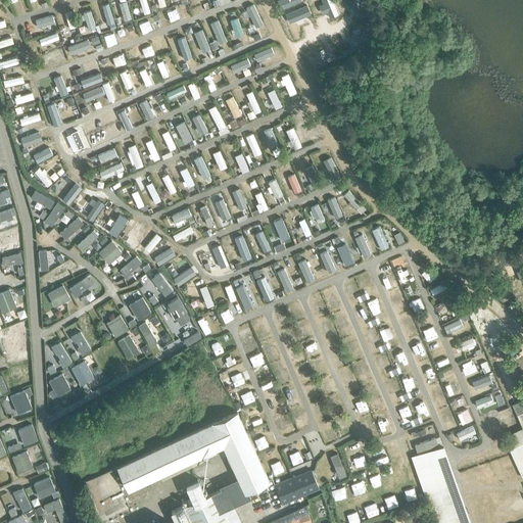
[(131,18),(125,0),(120,0),(119,0),(120,4),(117,4),(119,8),(121,8),(124,20),(131,18)]
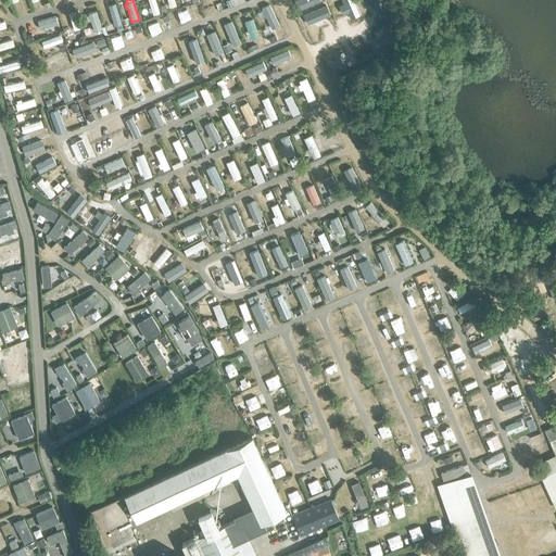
[(160,12),(155,0),(148,0),(151,8),(149,9),(150,12),(152,12),(153,14),(160,12)]
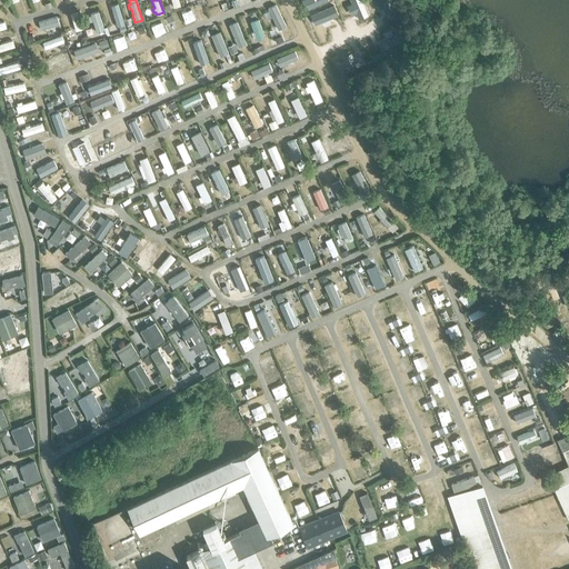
[(340,28),(328,0),(300,0),(315,38),(340,28)]
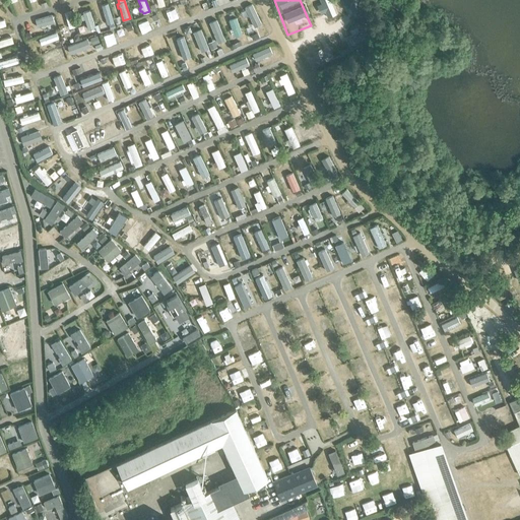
[(341,6),(343,12),(361,6),(359,1),(341,6)]
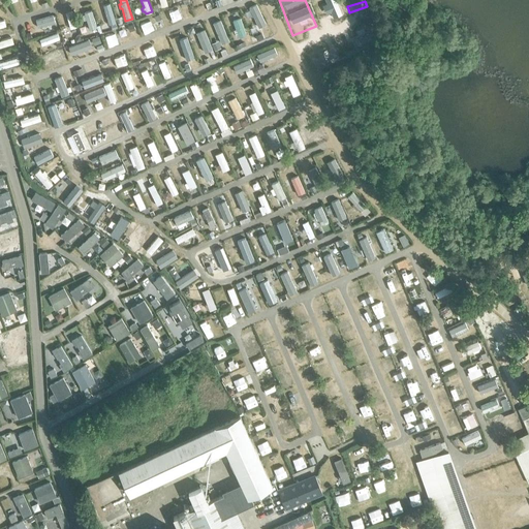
[(116,23),(110,3),(103,5),(110,25),(116,23)]
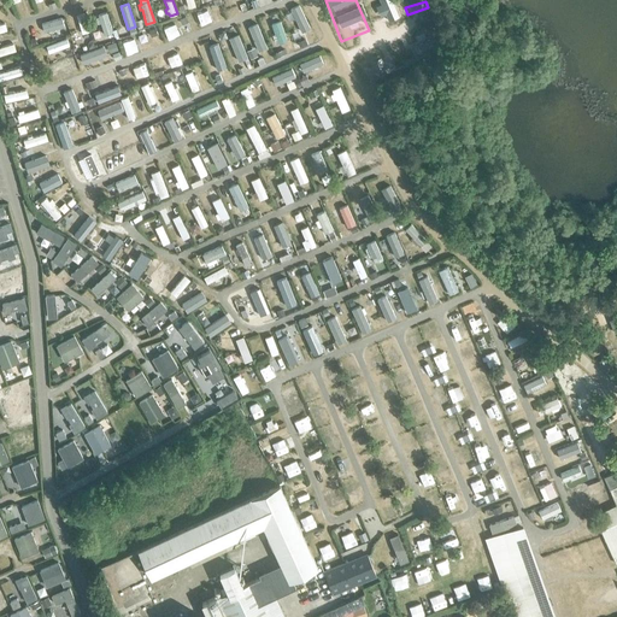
[(113,31),(107,12),(98,15),(104,35),(113,31)]
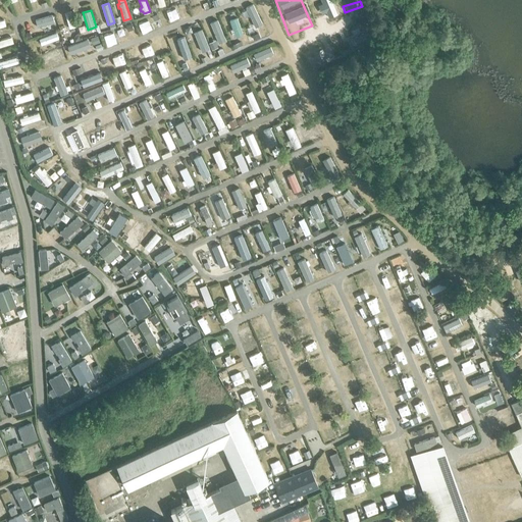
[(347,16),(349,22),(366,16),(364,10),(347,16)]
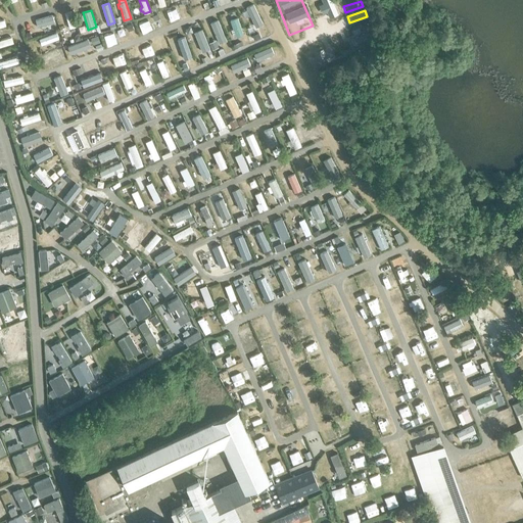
[(65,13),(69,29),(76,27),(72,11),(65,13)]
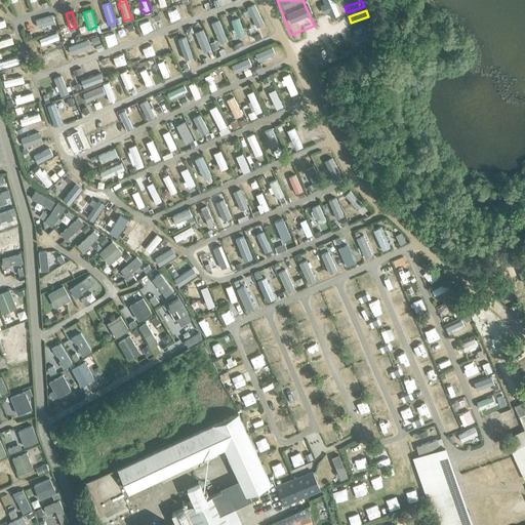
[(36,21),(38,28),(54,23),(52,15),(36,21)]
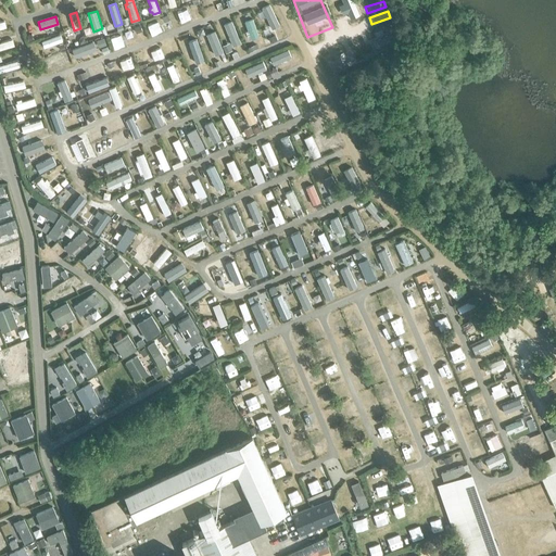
[(350,20),(357,38),(363,35),(356,17),(350,20)]
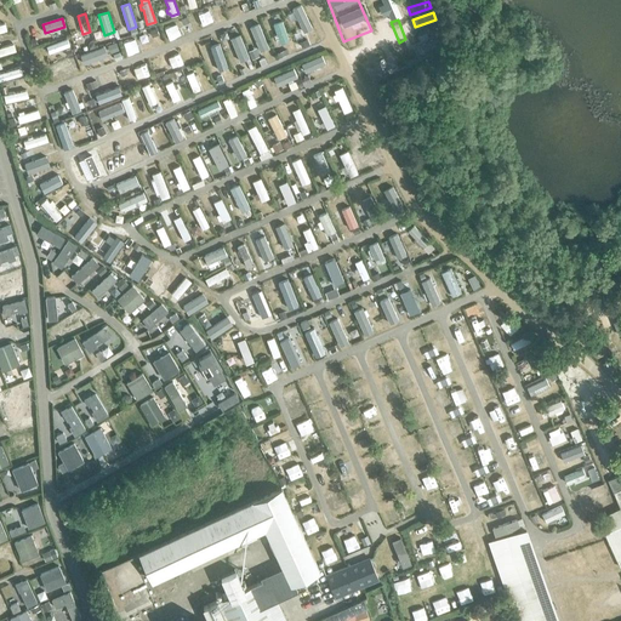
[(123,41),(127,57),(134,55),(129,39),(123,41)]
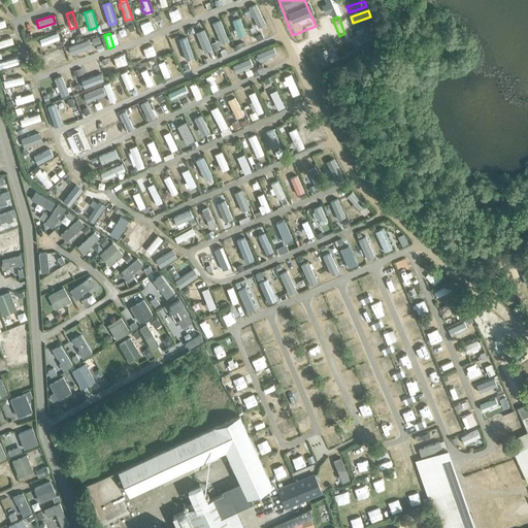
[(303,42),(306,50),(326,40),(322,33),(310,39),(308,37),(305,38),(306,41),(303,42)]
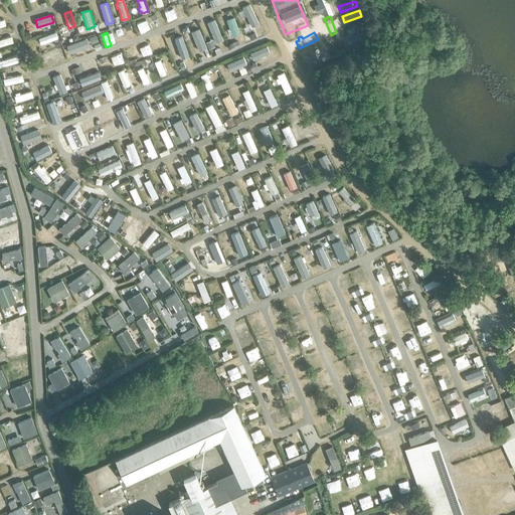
[(56,33),(36,39),(38,44),(48,41),(49,44),(54,42),(53,40),(57,38),(56,33)]
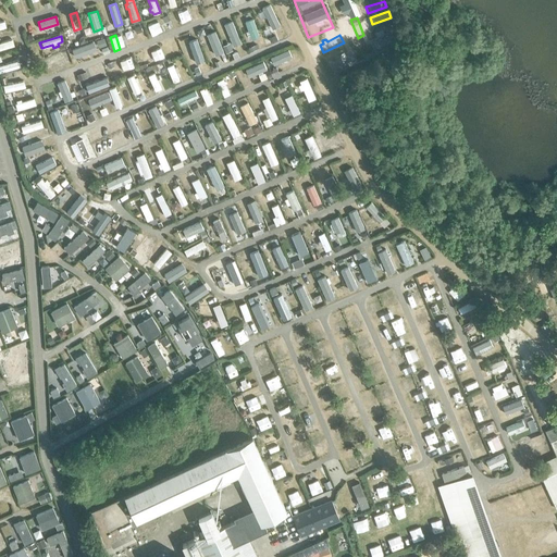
[(398,36),(381,44),(383,49),(400,41),(398,36)]
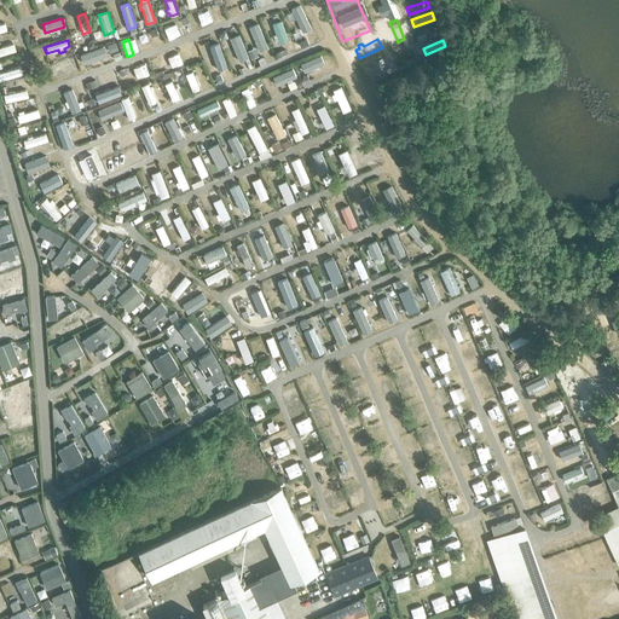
[(0,47),(0,55),(16,51),(13,44),(0,47)]
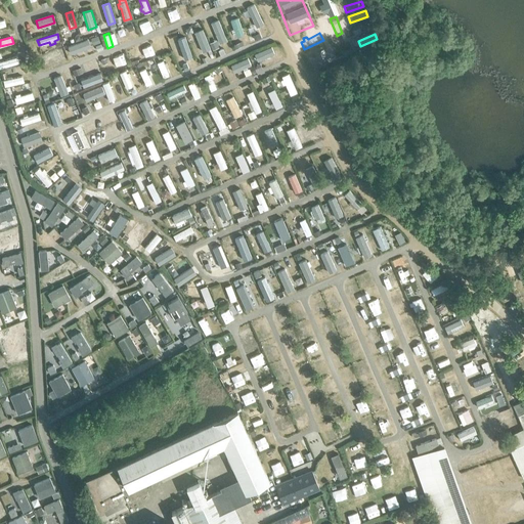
[(340,41),(323,49),(325,54),(343,47),(340,41)]
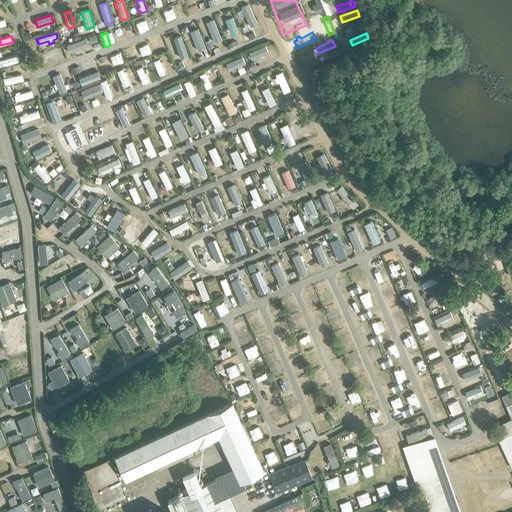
[(188,46),(195,60),(200,58),(194,44),(188,46)]
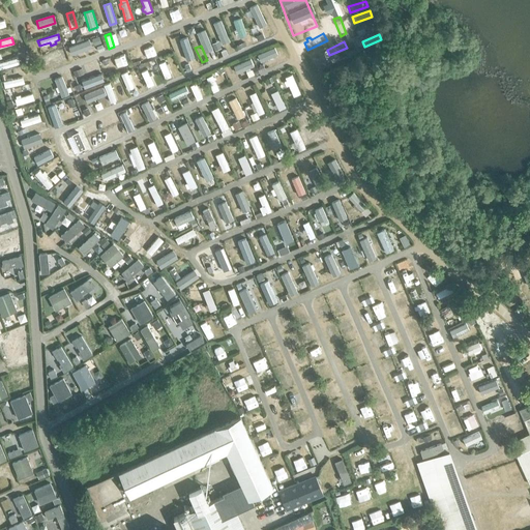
[(64,51),(47,57),(49,62),(66,56),(64,51)]
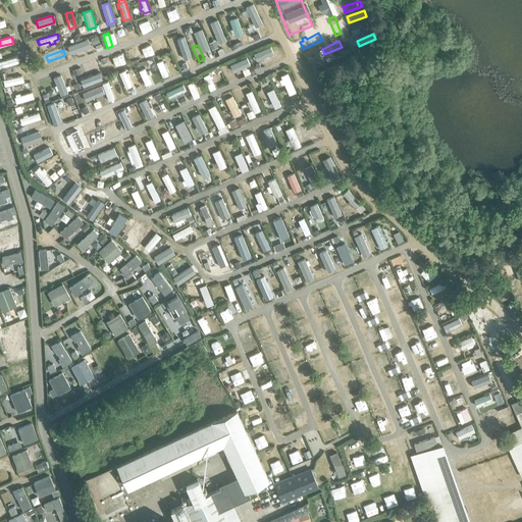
[(174,55),(181,69),(187,66),(183,58),(185,57),(183,53),(180,54),(179,52),(174,55)]
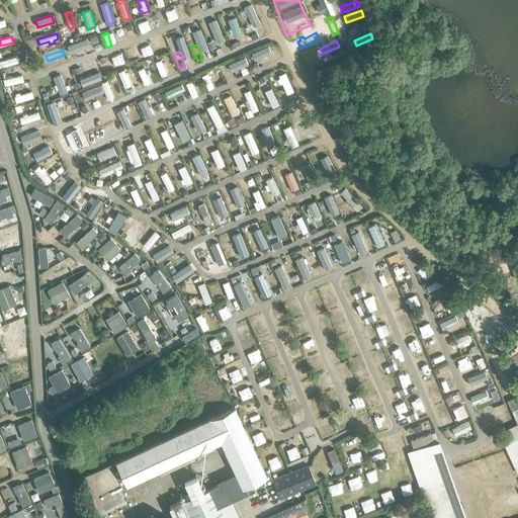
[(0,67),(19,62),(17,56),(0,61),(0,67)]
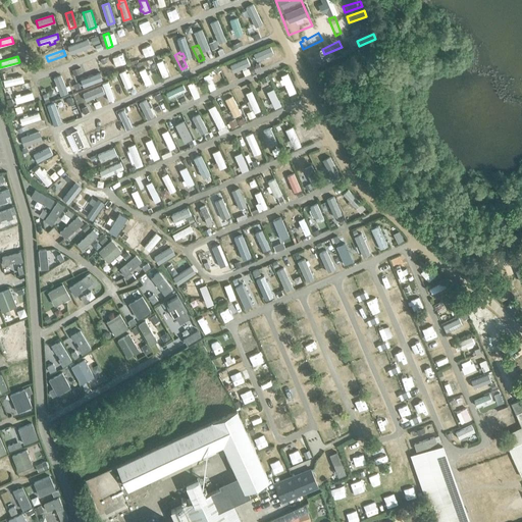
[(157,63),(163,77),(168,75),(165,67),(168,66),(166,62),(163,63),(162,60),(157,63)]
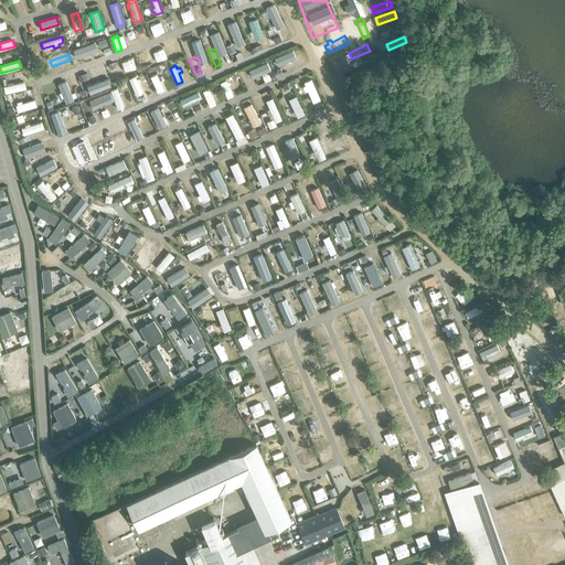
[(150,77),(158,93),(164,89),(157,74),(150,77)]
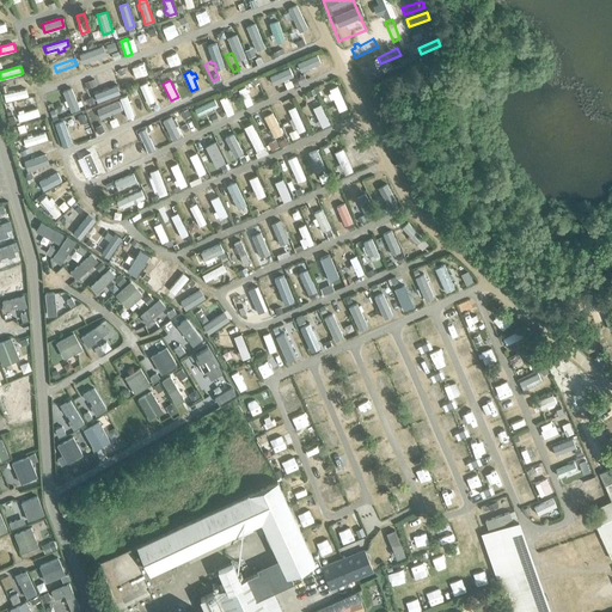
[(140,85),(147,104),(154,101),(150,90),(152,89),(151,85),(148,86),(147,83),(140,85)]
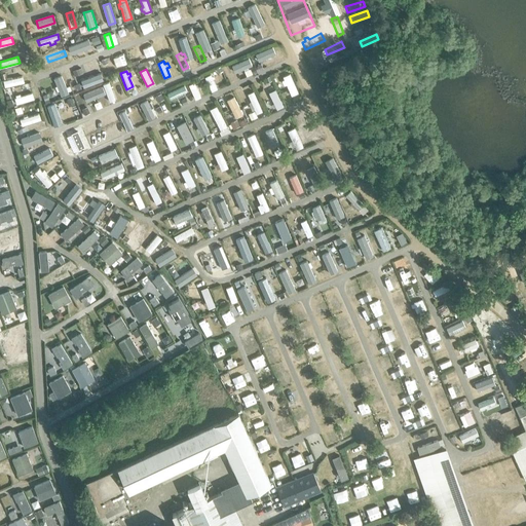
[(204,77),(212,91),(218,89),(211,74),(204,77)]
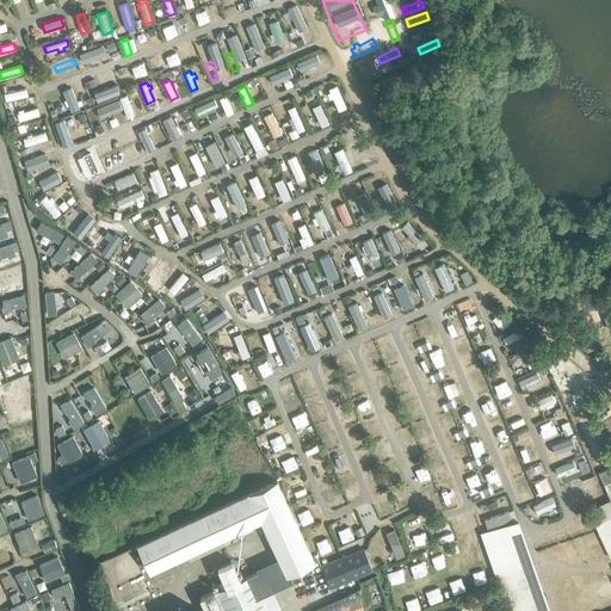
[(328,90),(339,111),(346,107),(337,86),(328,90)]
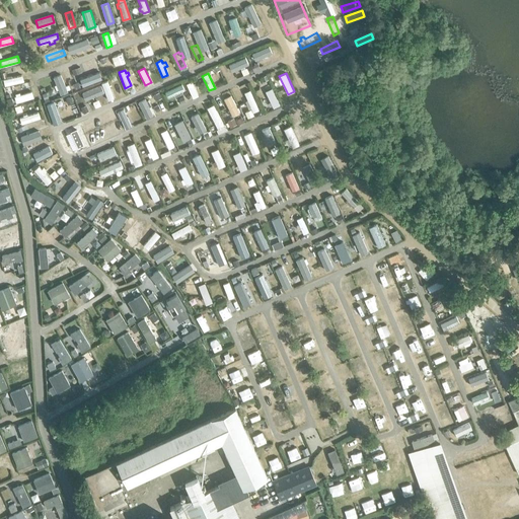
[(3,80),(5,86),(23,81),(22,75),(12,78),(11,76),(7,77),(7,79),(3,80)]
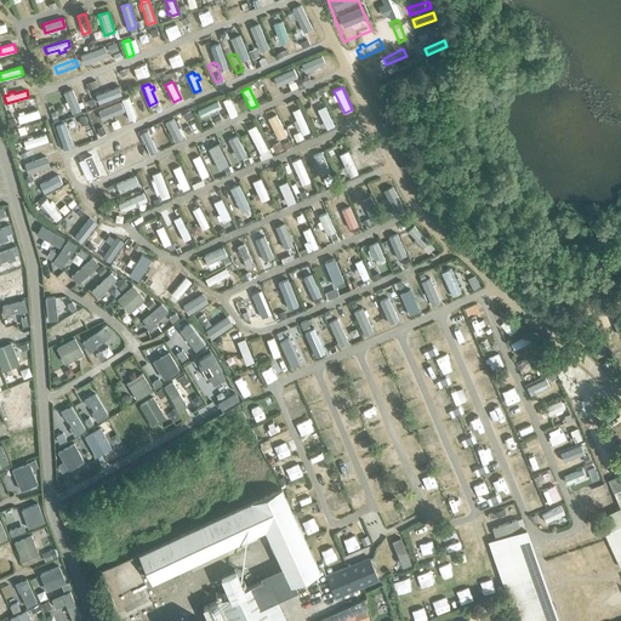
[(73,113),(66,93),(60,96),(63,107),(61,108),(63,112),(66,112),(67,115),(73,113)]
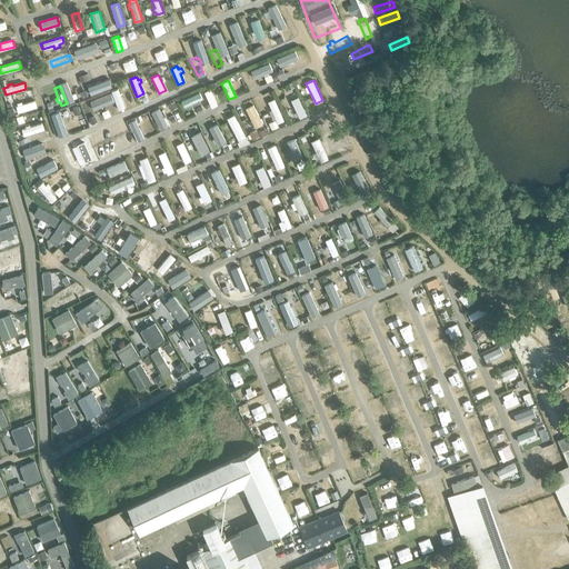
[(111,91),(119,110),(125,108),(118,89),(111,91)]
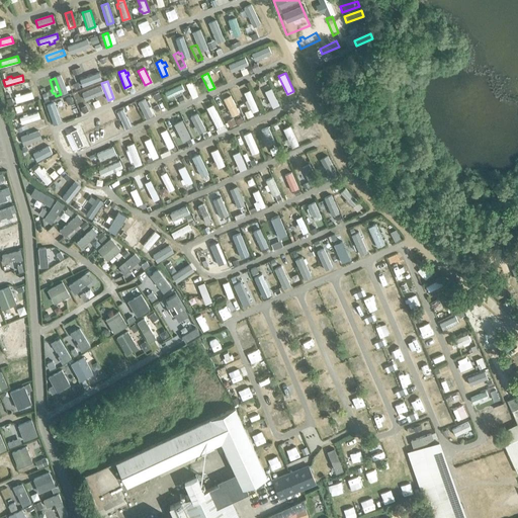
[(186,84),(192,98),(197,96),(194,88),(196,87),(194,83),(192,84),(191,81),(186,84)]
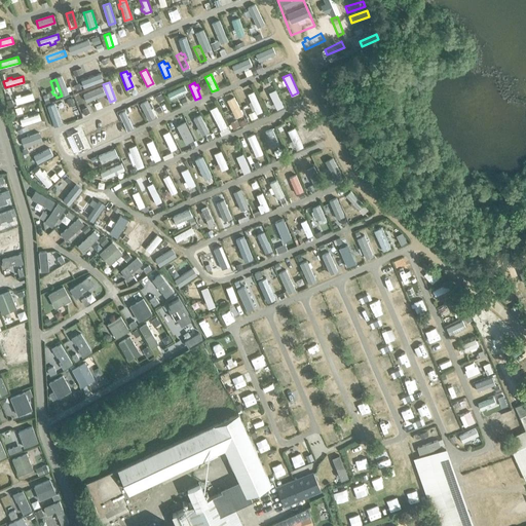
[(91,108),(98,106),(91,87),(85,89),(91,108)]
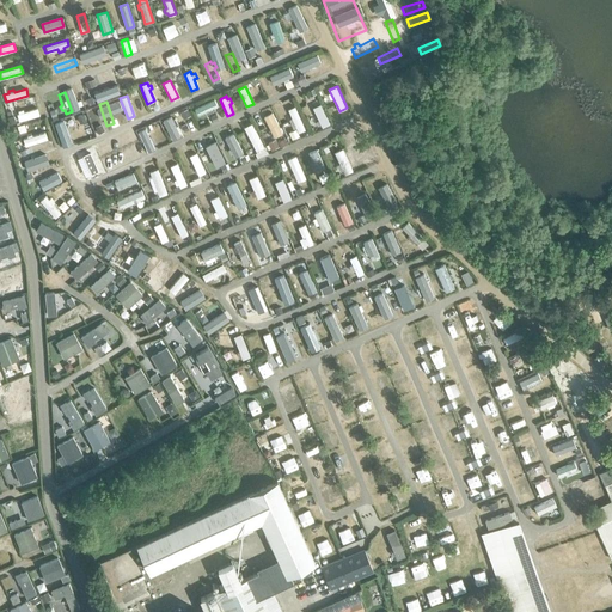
[(313,108),(323,127),(330,123),(320,104),(313,108)]
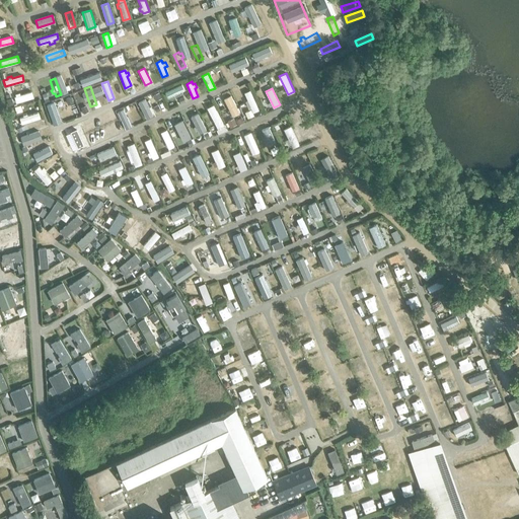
[(253,112),(258,109),(250,90),(244,92),(247,100),(245,101),(248,109),(251,108),(253,112)]
